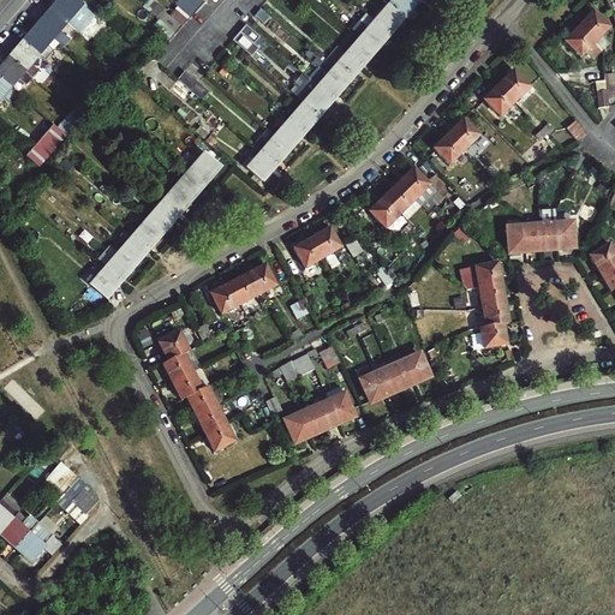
[(84,0),(58,0),(51,9),(66,22),(72,28),(87,11),(79,5),(84,0)]
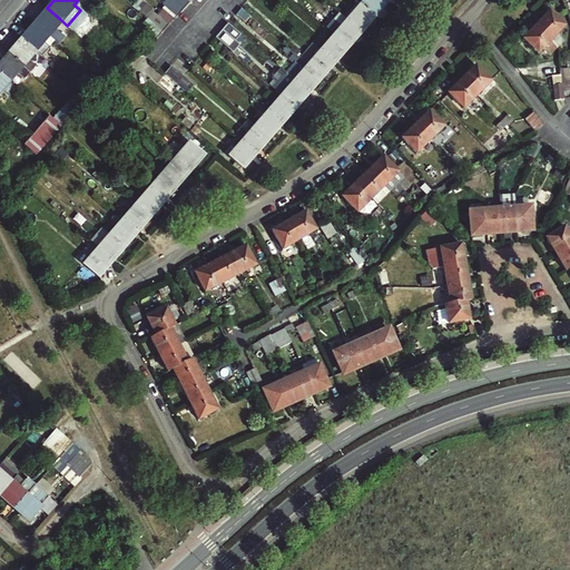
[(373,16),(386,1),(384,0),(356,0),(356,1),(361,6),(373,16)]
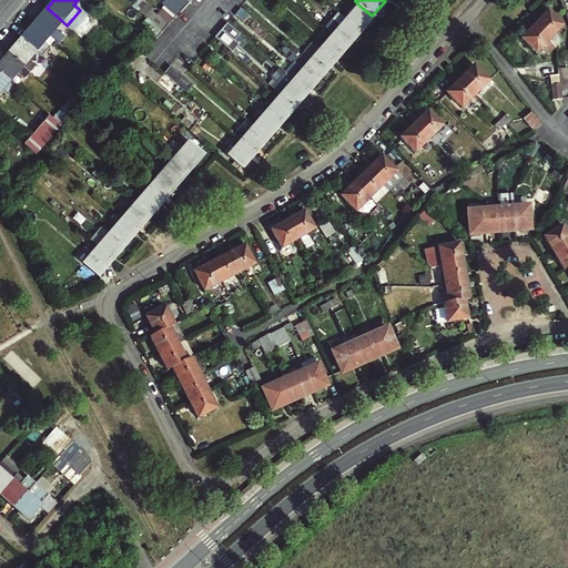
[(359,6),(346,20),(358,31),(372,16),(359,6)]
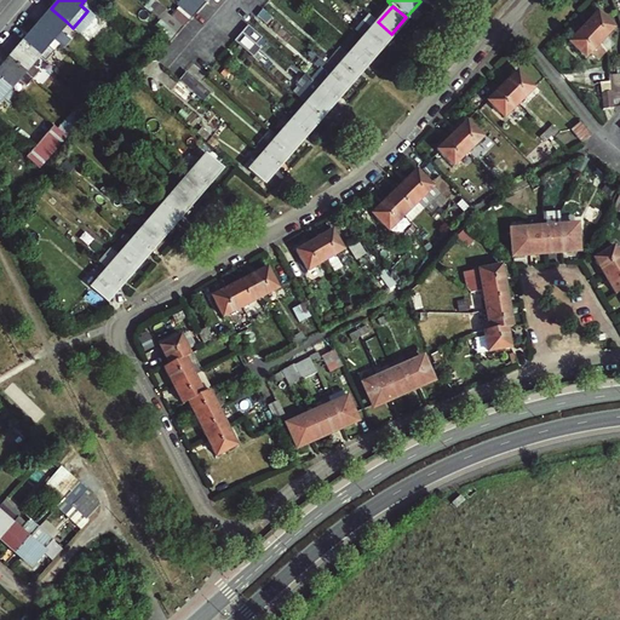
[(67,22),(51,9),(38,26),(52,38),(63,49),(69,41),(58,32),(67,22)]
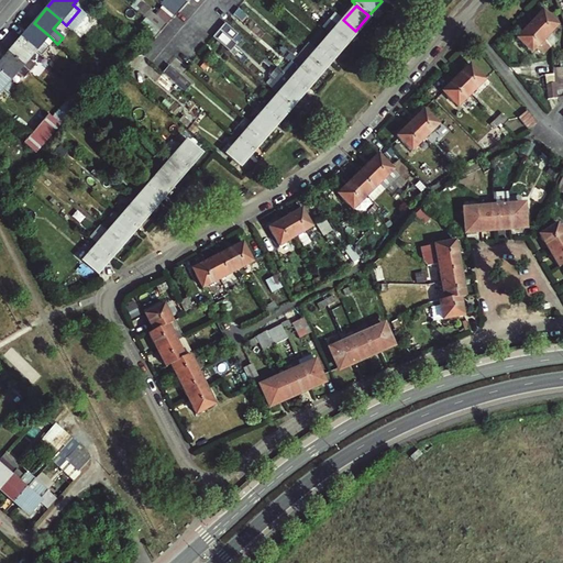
[(166,10),(158,13),(164,23),(170,20),(166,10)]
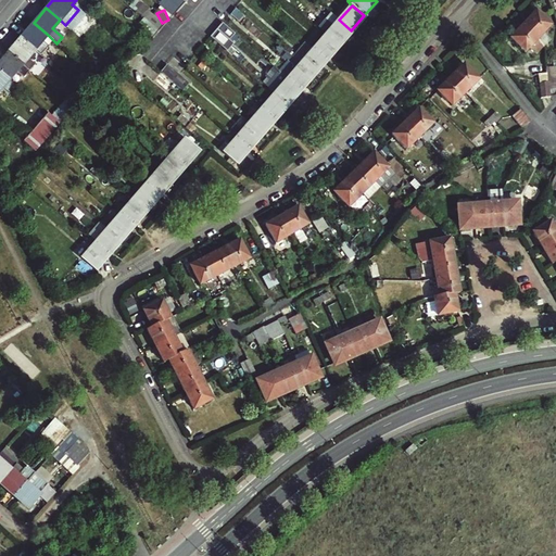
[(534,11),(522,25),(539,39),(545,33),(551,26),(534,11)]
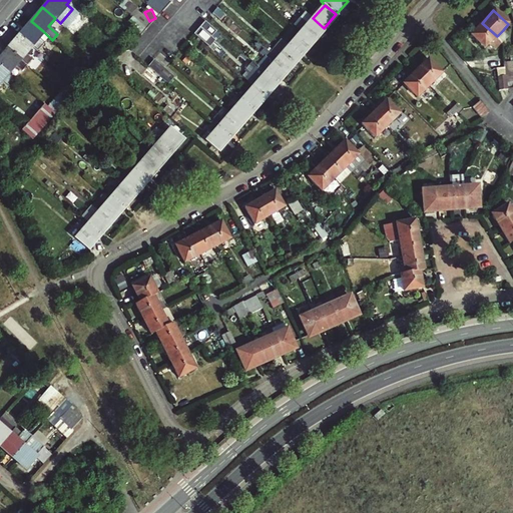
[(306,11),(296,24),(301,28),(311,15),(306,11)]
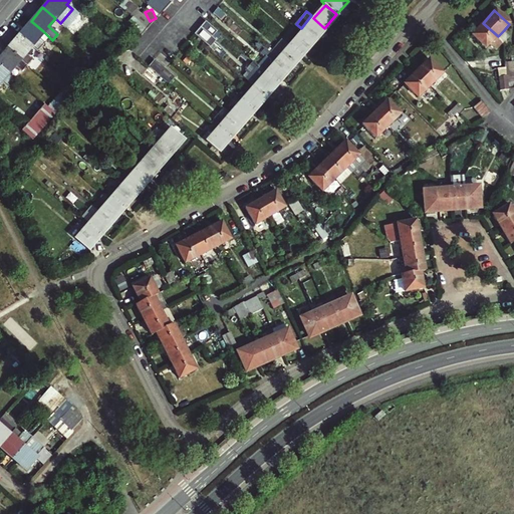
[(150,22),(140,13),(135,19),(145,27),(150,22)]
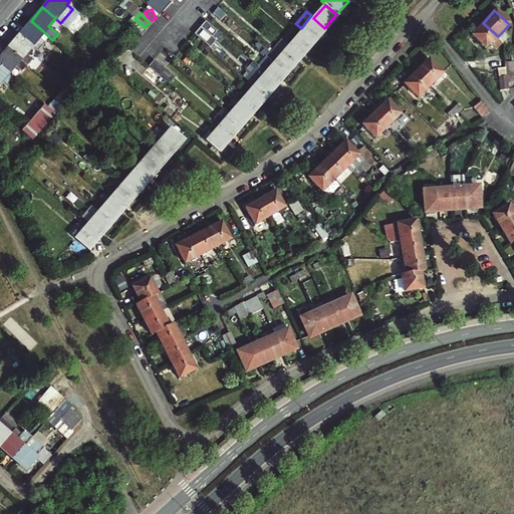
[(145,27),(135,19),(133,17),(127,23),(140,33),(145,27)]
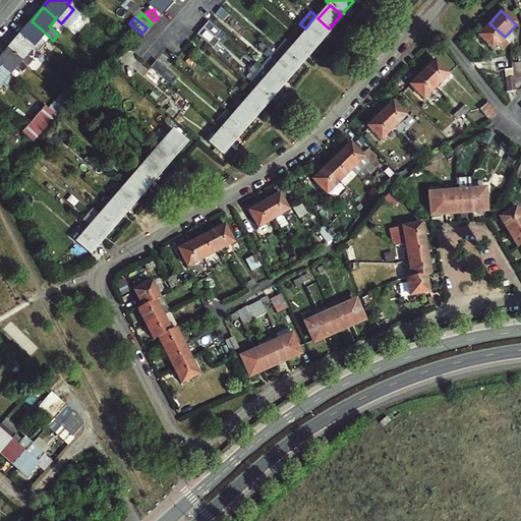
[(329,29),(317,18),(305,33),(316,43),(329,29)]
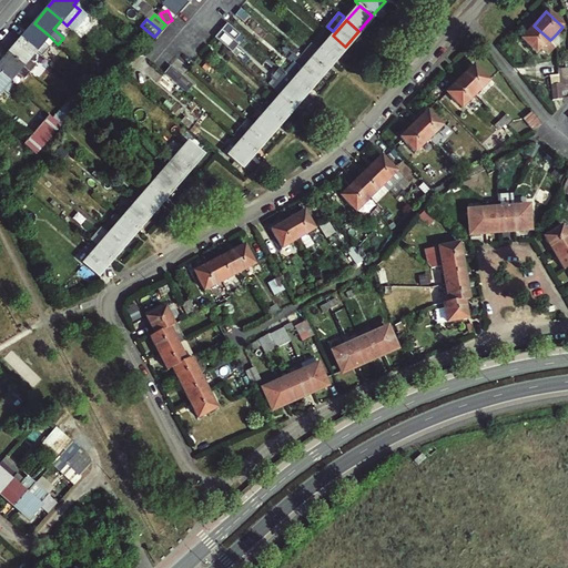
[(233,51),(246,38),(230,22),(216,36),(233,51)]
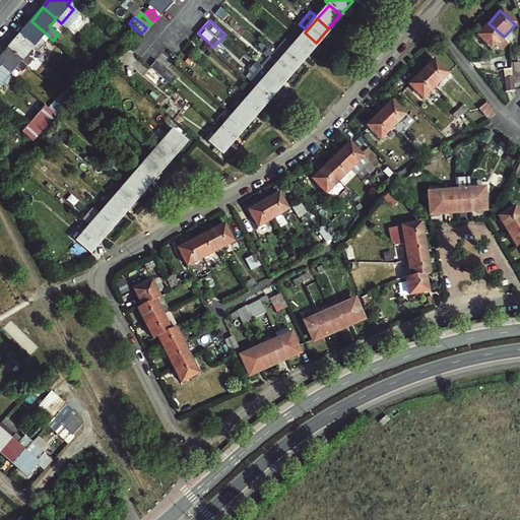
[(44,31),(31,21),(19,36),(31,46),(44,31)]
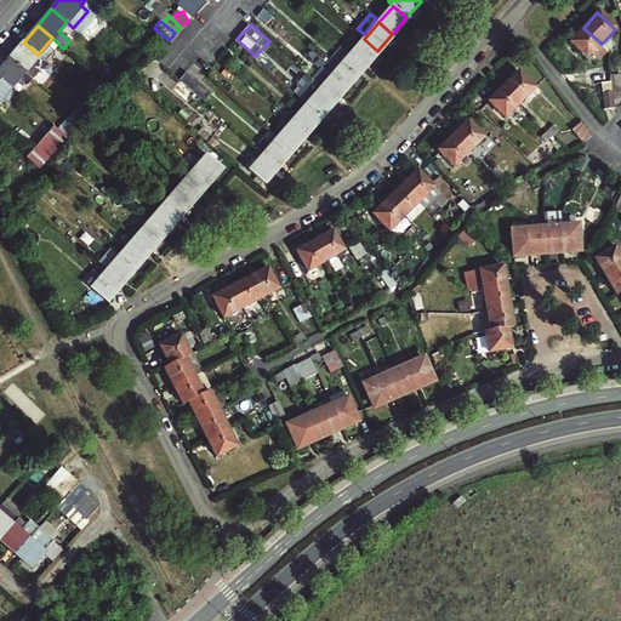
[(602,44),(584,28),(569,43),(587,60),(592,55),(599,61),(609,51),(602,44)]
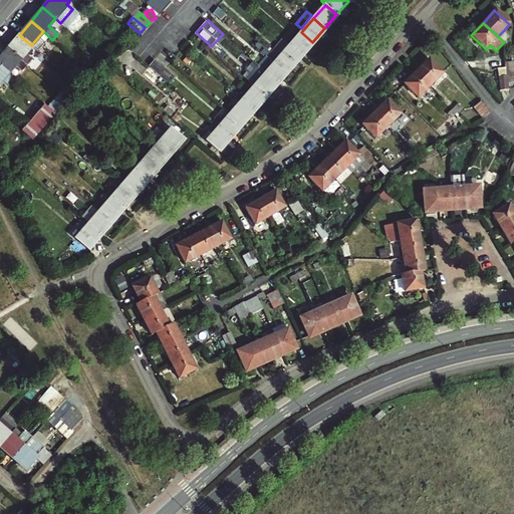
[(510,36),(504,30),(498,36),(504,42),(510,36)]
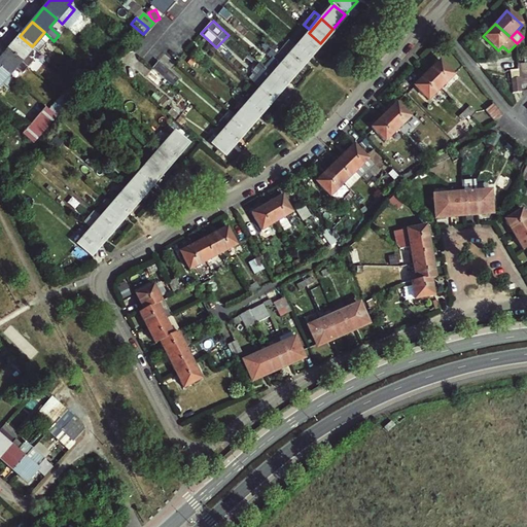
[(309,33),(296,47),(308,57),(320,43),(309,33)]
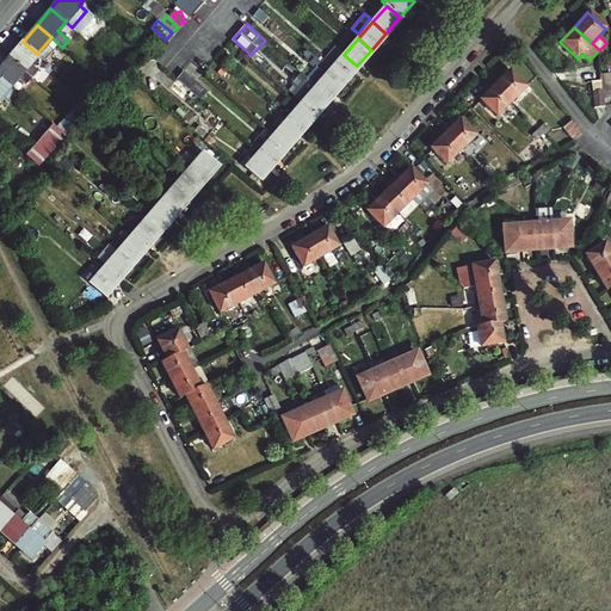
[(8,59),(31,78),(38,71),(30,62),(37,54),(23,42),(8,59)]
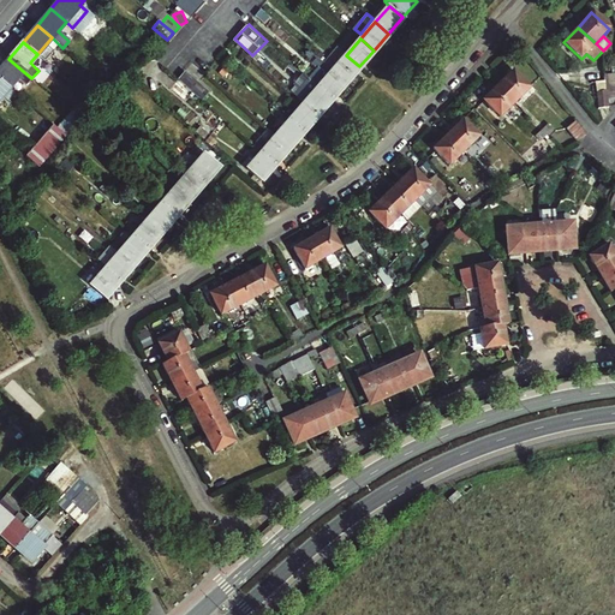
[(346,55),(332,71),(345,83),(359,66),(346,55)]
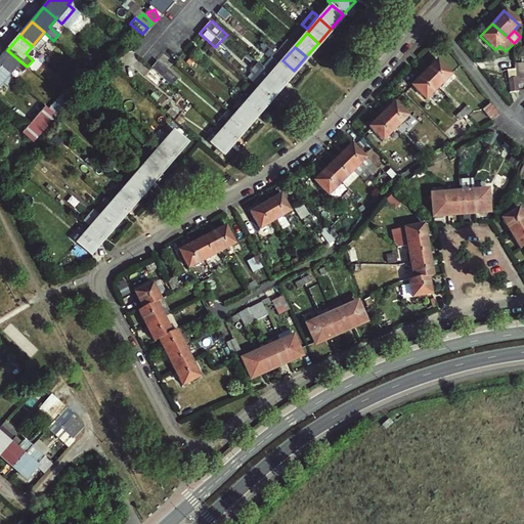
[(7,50),(0,57),(0,67),(15,80),(27,67),(7,50)]
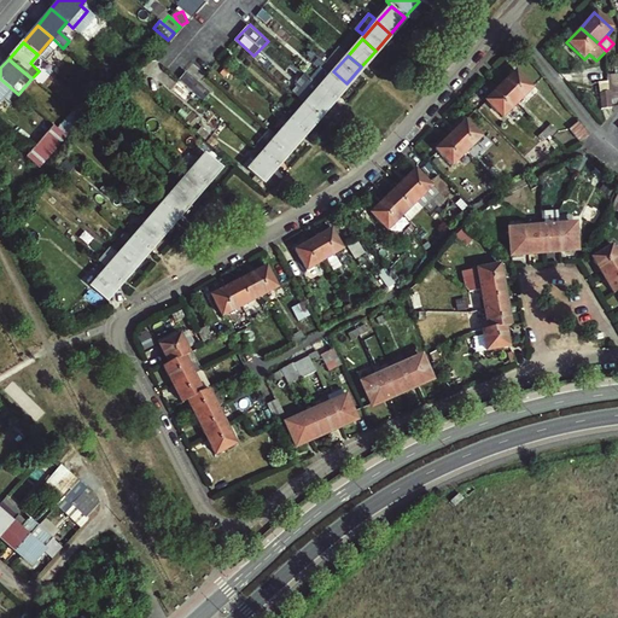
[(204,99),(211,91),(188,69),(173,86),(187,99),(194,91),(204,99)]
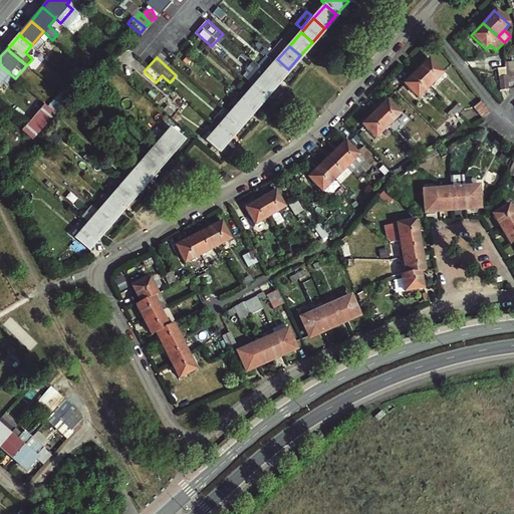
[(288,69),(277,59),(266,72),(277,82),(288,69)]
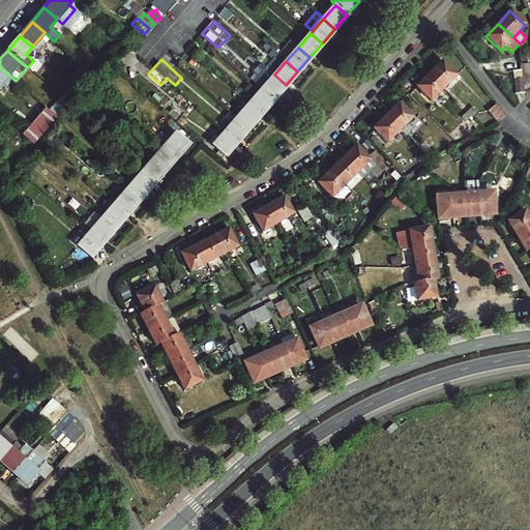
[(442,62),(430,75),(444,89),(457,77),(442,62)]
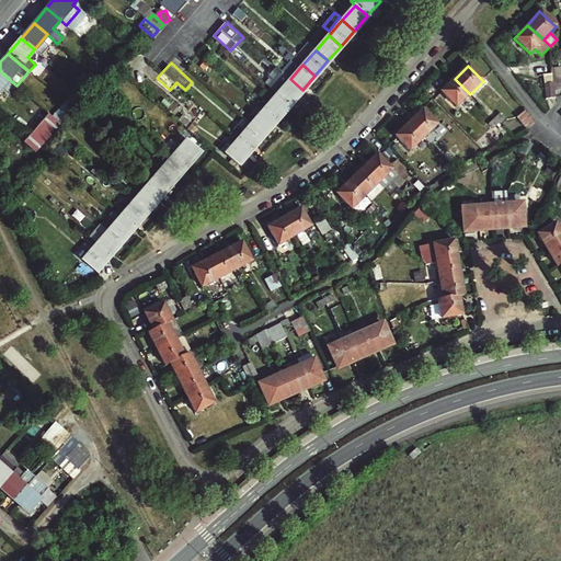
[(16,86),(0,71),(0,89),(1,89),(9,94),(16,86)]
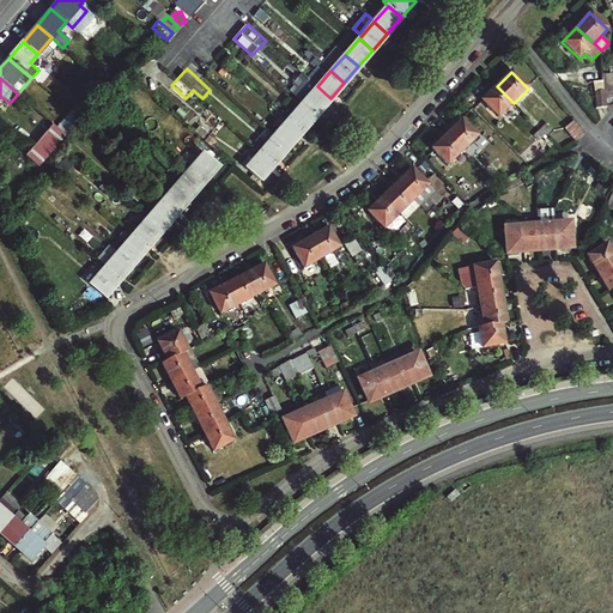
[(99,83),(87,97),(93,102),(105,89),(99,83)]
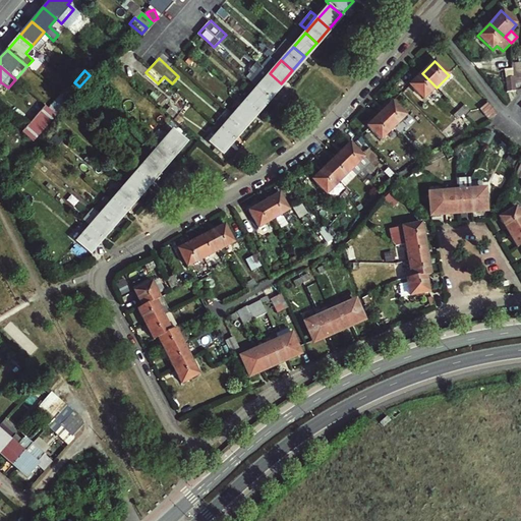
[(270,73),(256,89),(268,98),(281,83),(270,73)]
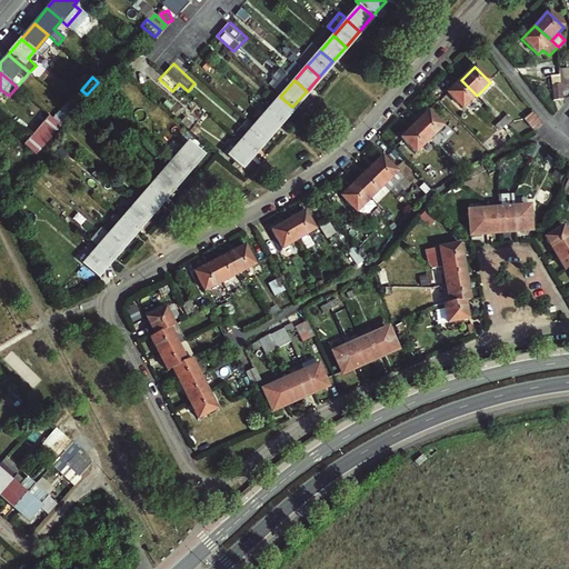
[(462,109),(477,96),(461,80),(447,92),(462,109)]
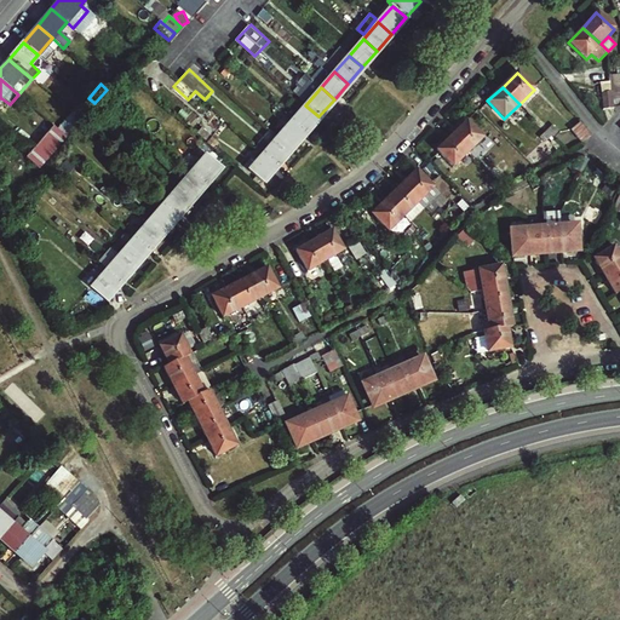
[(612,109),(610,93),(601,93),(602,109),(612,109)]
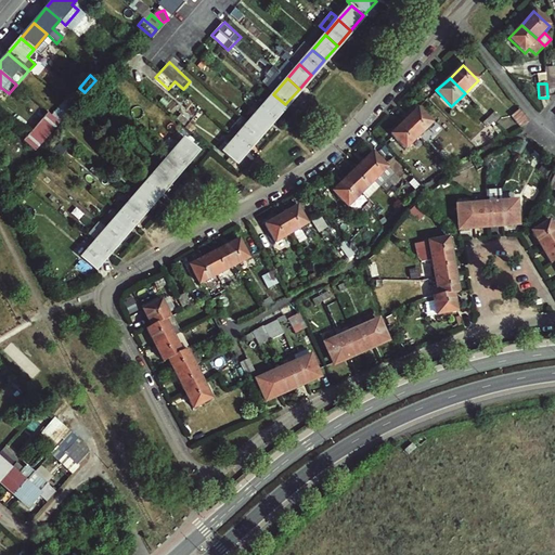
[(149,102),(140,93),(132,101),(142,110),(149,102)]
